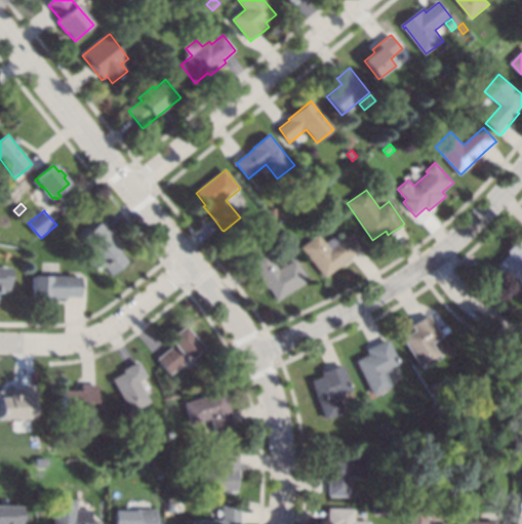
[(106,224),(113,233),(114,234),(111,236),(124,251),(123,253),(131,263),(115,276),(107,267),(99,273),(90,262),(97,255),(84,239),(105,223),(106,224)]
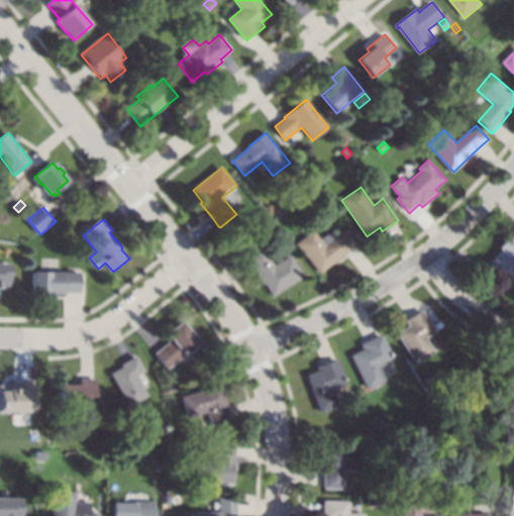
[(360,243),(356,246),(347,253),(321,275),(297,244),(314,230),(321,239),(330,232),(335,238),(347,229),(360,243)]
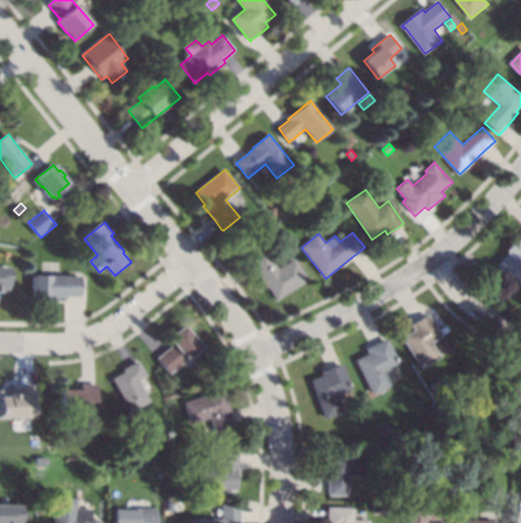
[(520,285),(518,287),(497,265),(510,254),(508,252),(520,238),(520,285)]
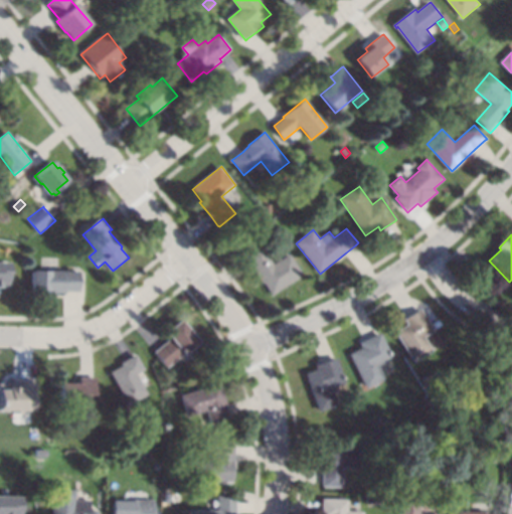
[(275,265),(291,254),(304,276),(273,296),(266,284),(264,285),(254,270),(248,260),(245,255),(262,244),(275,265)]
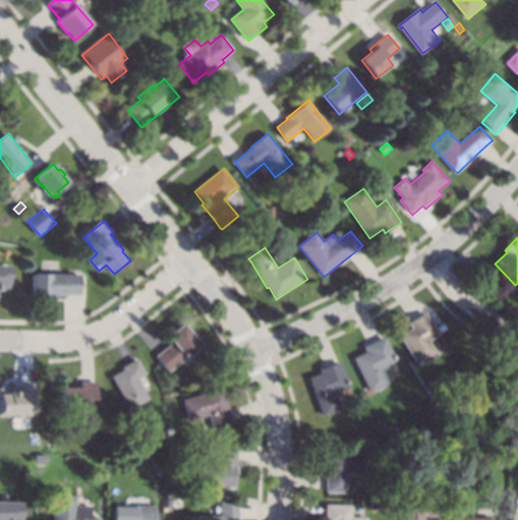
[(0,265),(0,290),(8,291),(8,266),(0,265)]
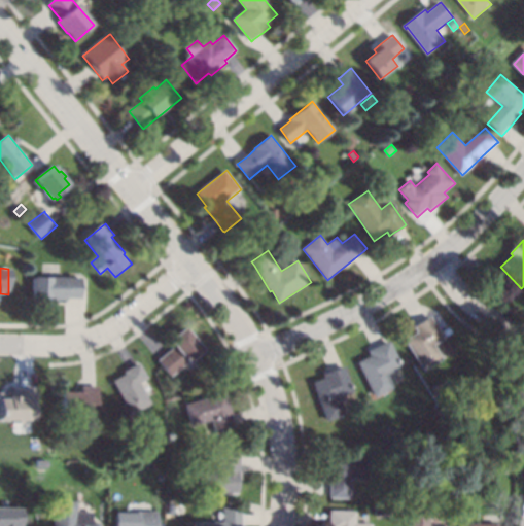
[(69,278),(83,278),(83,280),(83,299),(69,299),(69,301),(68,301),(35,300),(35,277),(51,277),(51,276),(69,277),(69,278)]
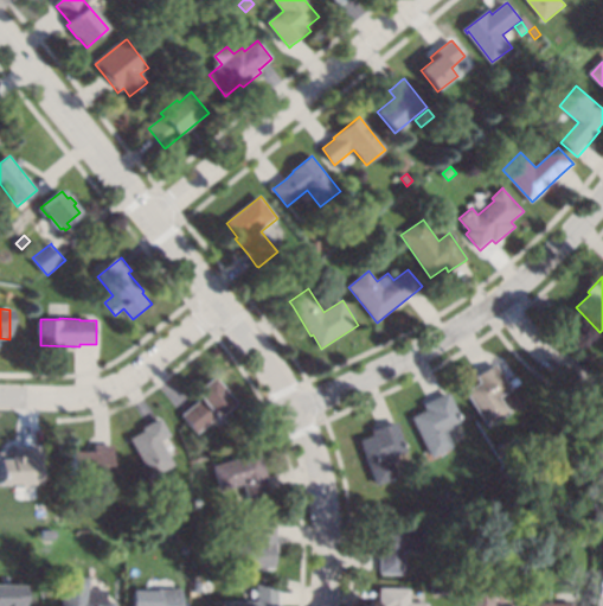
[(512,390),(500,397),(511,414),(488,427),(467,391),(481,383),(478,376),(480,375),(494,367),(496,364),(512,390)]
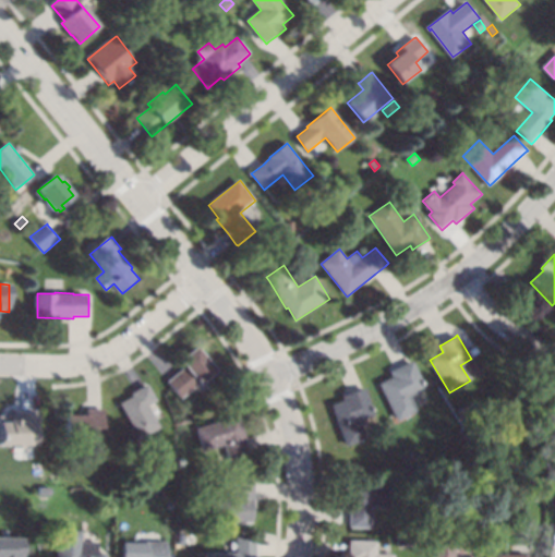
[(218,371),(201,385),(183,399),(169,382),(170,380),(182,371),(185,367),(180,361),(197,347),(218,371)]
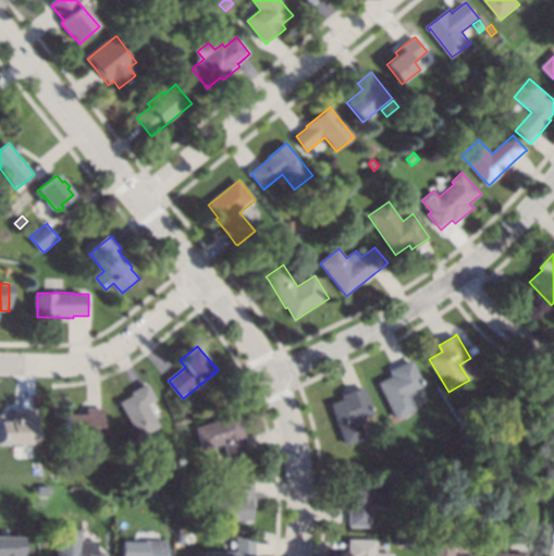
[(426,388),(409,396),(417,410),(397,420),(379,383),(392,377),(390,371),(396,369),(410,361),(413,360),(426,388)]
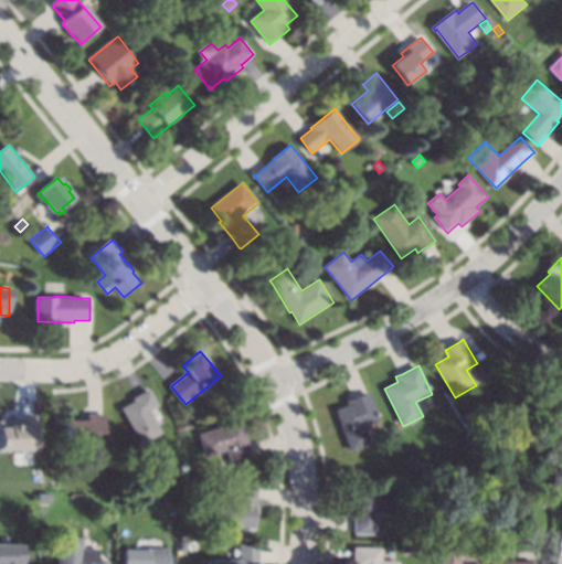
[(159,406),(151,411),(163,434),(142,445),(123,408),(135,402),(134,398),(139,395),(149,390),(150,390),(159,406)]
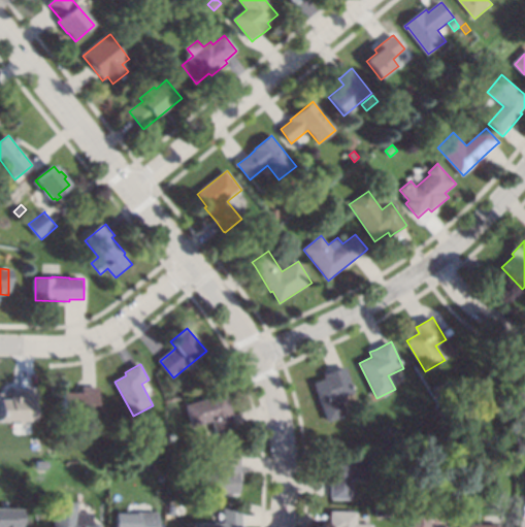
[(355,393),(341,398),(348,416),(330,422),(328,422),(315,384),(326,380),(324,375),(332,372),(343,368),(346,367),(355,393)]
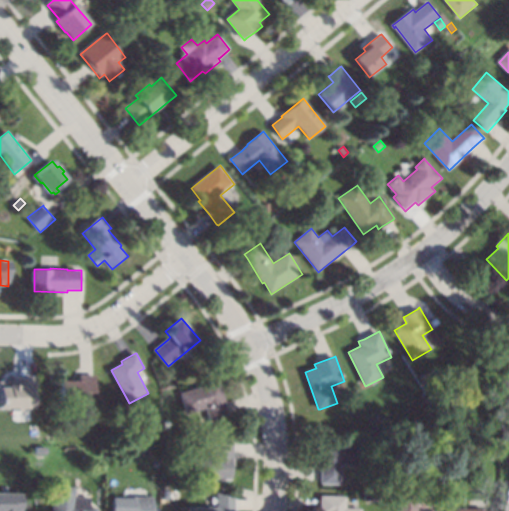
[(439,377),(426,386),(421,379),(435,370),(439,377)]
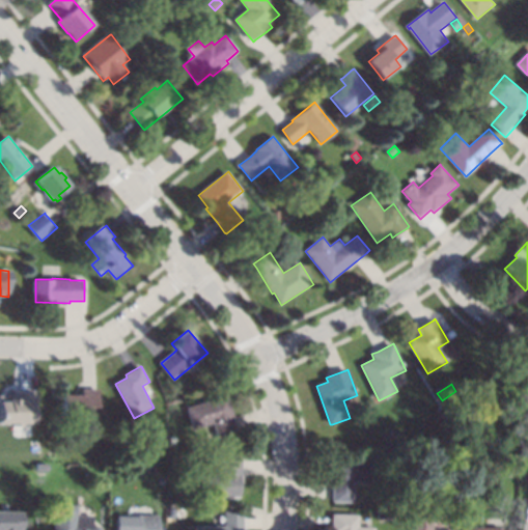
[(100,421),(63,421),(63,395),(76,396),(76,394),(83,394),(83,389),(86,389),(98,389),(100,389),(100,421)]
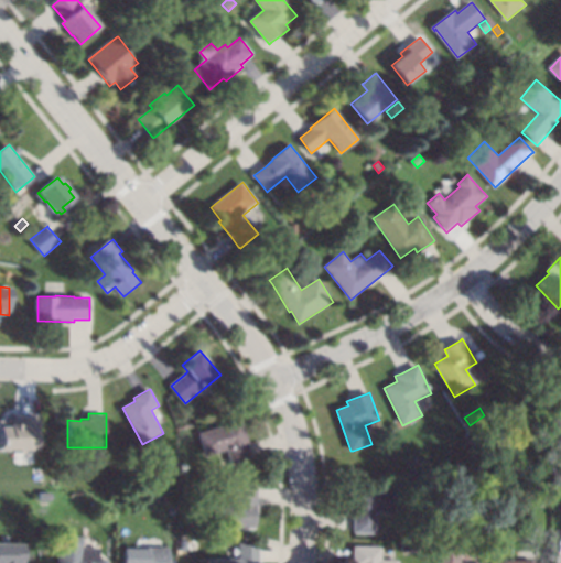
[(0,450),(38,451),(38,417),(17,415),(17,421),(0,420),(0,450)]
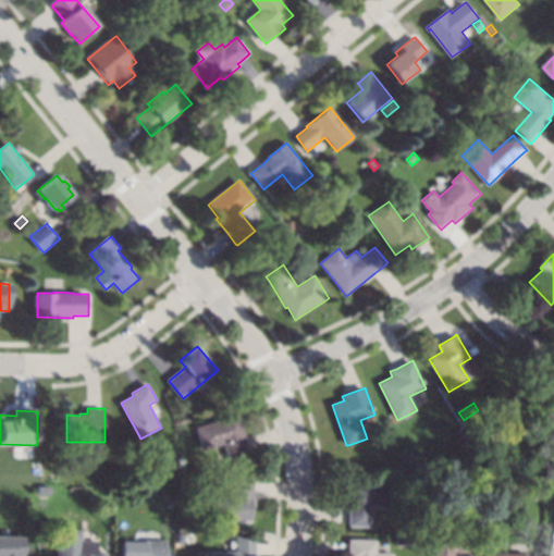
[(247,437),(247,439),(245,439),(248,451),(249,455),(232,459),(230,460),(225,444),(204,451),(197,428),(199,428),(241,416),(247,437)]
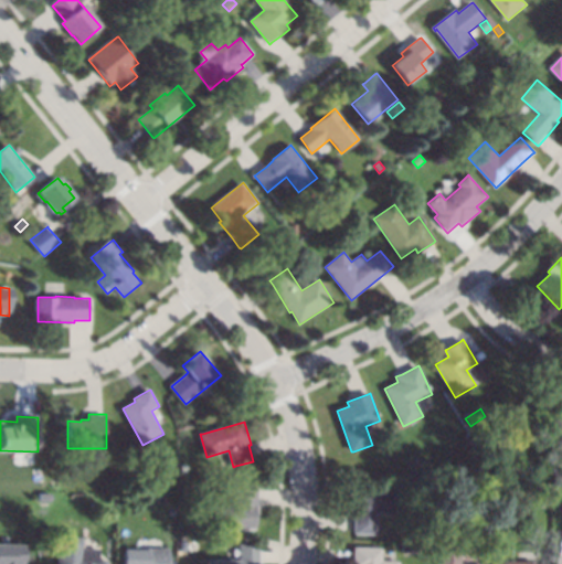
[(129,483),(120,485),(119,476),(128,475),(129,483)]
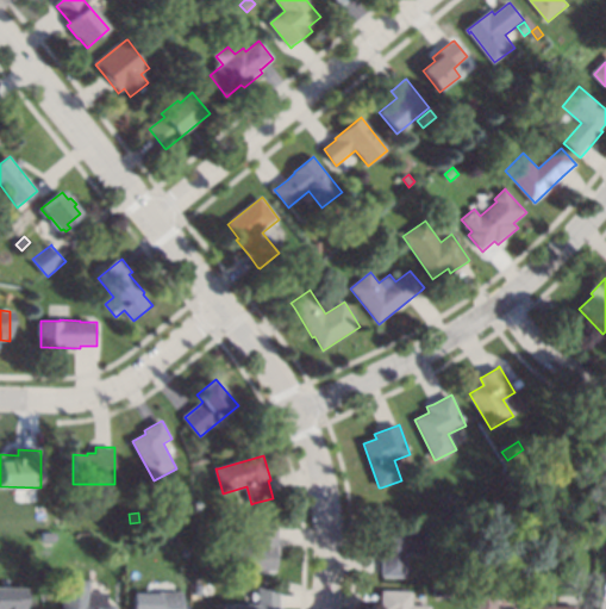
[(280,530),(281,547),(281,555),(276,555),(277,572),(235,573),(232,573),(231,546),(258,546),(258,530),(261,530),(280,529),(280,530)]
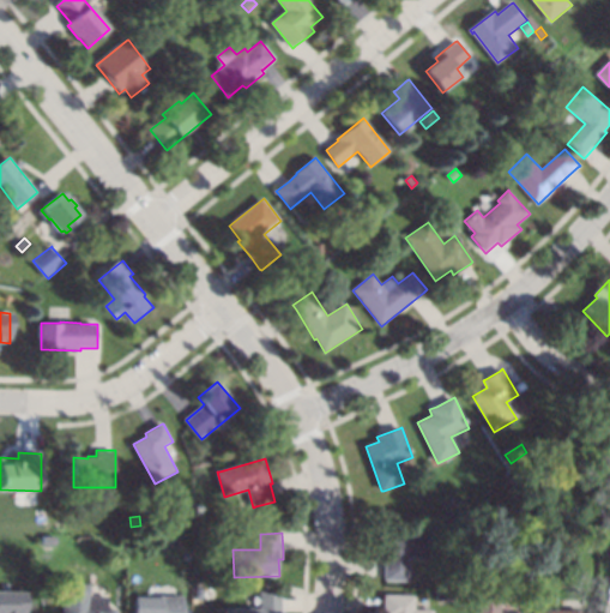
[(433,535),(432,560),(410,559),(409,583),(386,582),(386,577),(386,563),(387,551),(388,533),(433,535)]
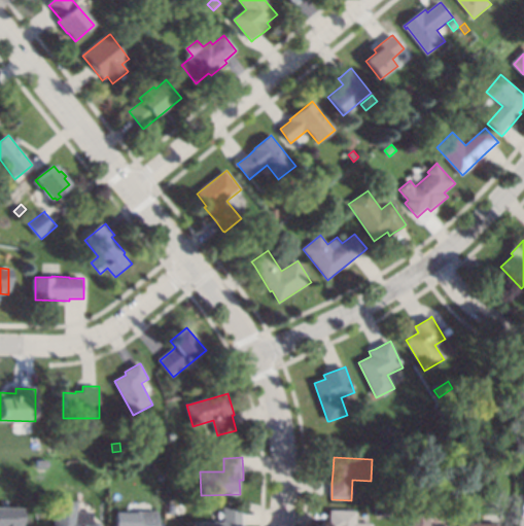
[(50,459),(49,468),(39,467),(40,458),(50,459)]
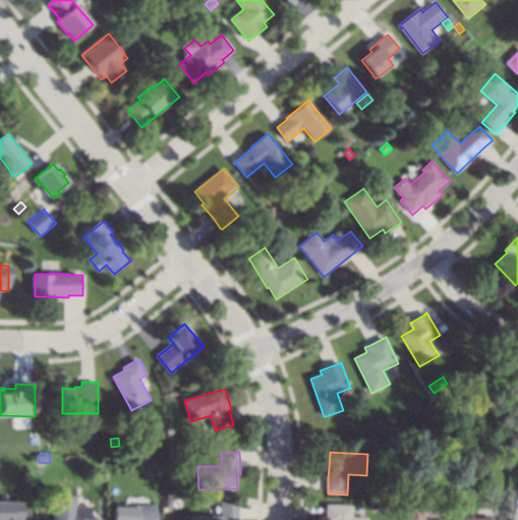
[(506,460),(502,469),(496,467),(499,458),(506,460)]
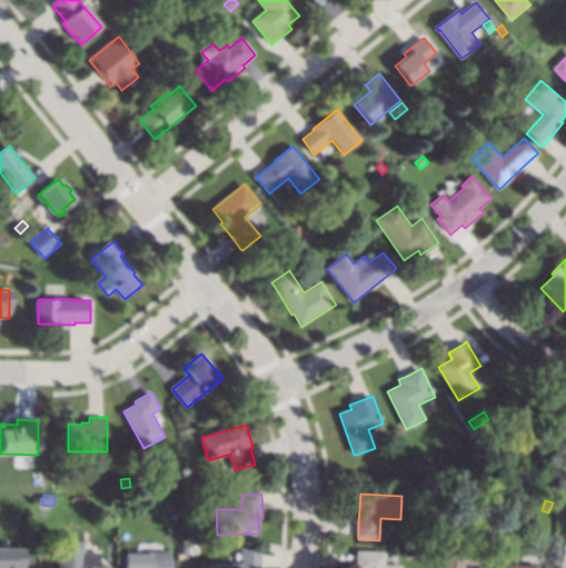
[(85,552),(101,554),(101,565),(109,565),(109,567),(59,567),(59,541),(85,541),(85,552)]
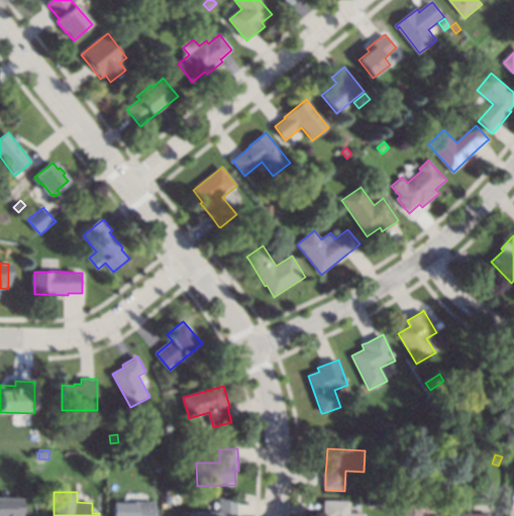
[(20,515),(20,499),(0,498),(0,515),(20,515)]
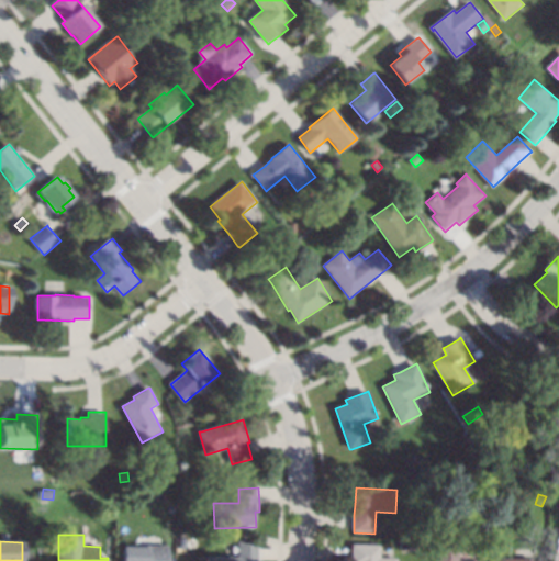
[(259,542),(259,560),(209,560),(209,557),(238,557),(238,541),(257,541),(259,541),(259,542)]
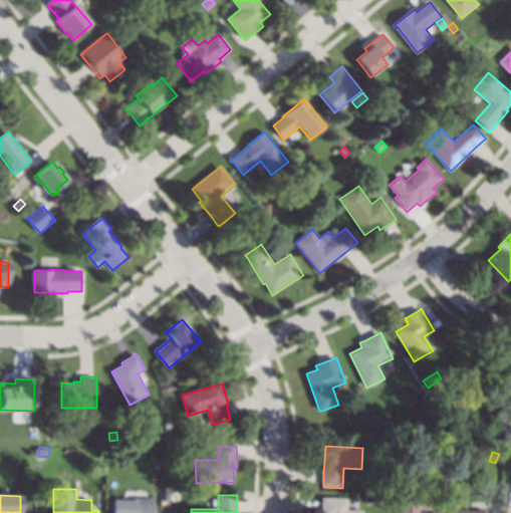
[(391,501),(385,508),(379,503),(386,496),(391,501)]
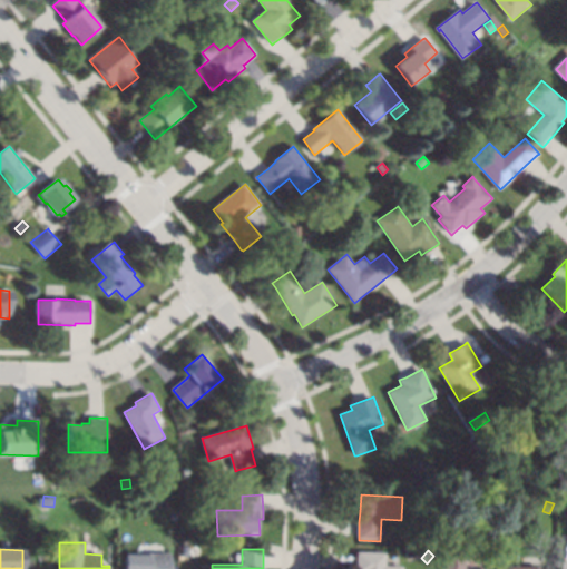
[(445,568),(445,551),(467,551),(467,568),(445,568)]
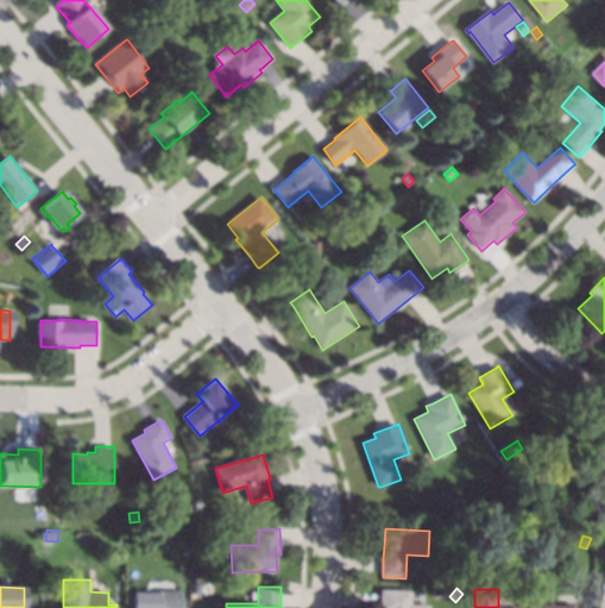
[(134,607),(134,593),(159,594),(159,590),(184,591),(183,607),(134,607)]
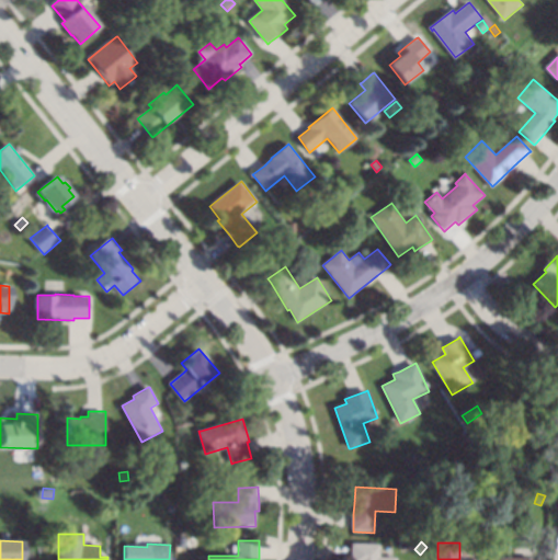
[(380,558),(397,558),(397,559),(352,559),(352,547),(352,544),(380,545),(380,558)]
